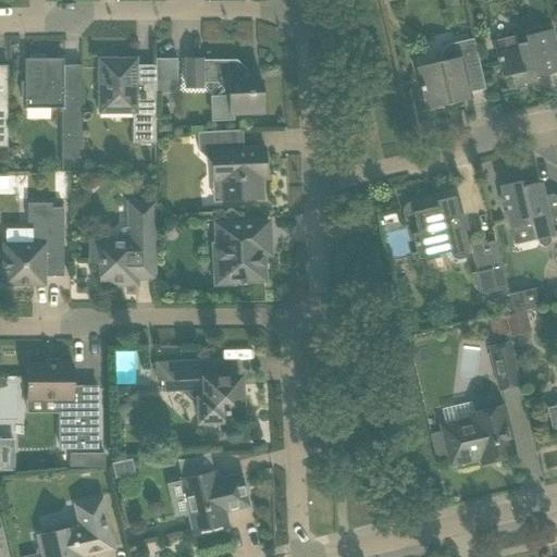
[(556,72),(556,45),(554,29),(524,36),(525,42),(518,45),(516,36),(493,41),(496,56),(502,77),(510,75),(514,89),(536,84),(535,78),(556,72)]
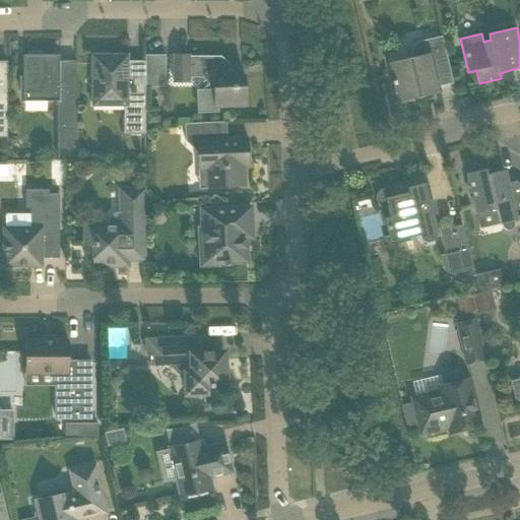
[(452,83),(448,64),(442,37),(416,43),(410,52),(411,58),(389,63),(393,80),(391,81),(392,85),(394,84),(398,103),(438,93),(437,87),(452,83)]
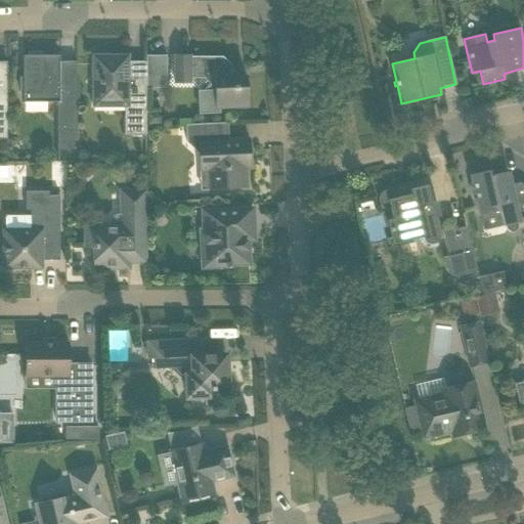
[(76,163),(76,83),(76,62),(59,62),(59,55),(44,55),(42,52),(28,52),(27,56),(23,56),(23,77),(18,78),(18,92),(23,93),(23,102),(57,102),(57,163),(76,163)]
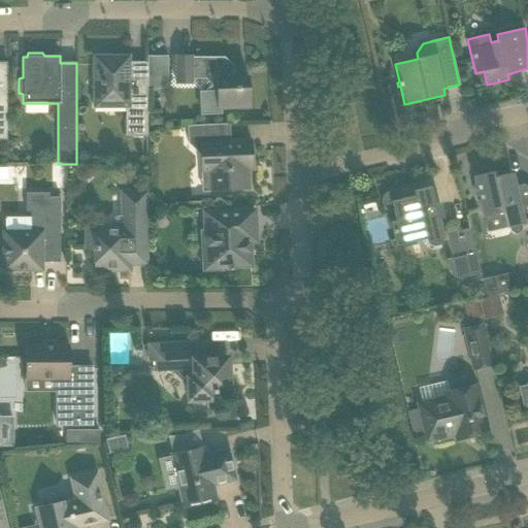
[(146,136),(146,89),(146,62),(129,62),(129,56),(93,57),(93,75),(93,107),(125,107),(125,136),(146,136)]
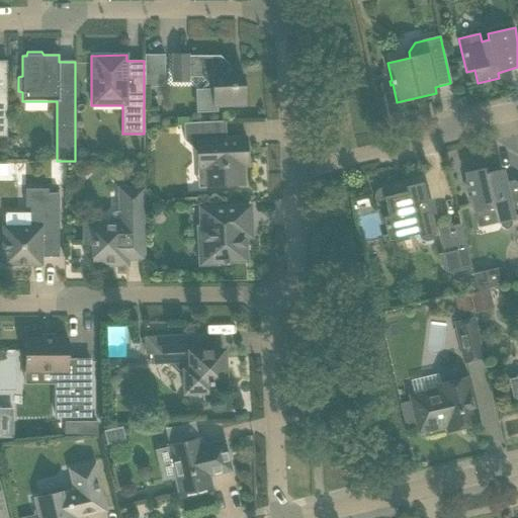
[(172,75),(172,82),(187,82),(187,78),(201,78),(208,84),(200,91),(196,92),(197,114),(217,113),(217,107),(224,106),(244,105),(243,75),(240,75),(234,70),(234,67),(231,67),(220,56),(187,57),(187,55),(172,55),(172,75)]
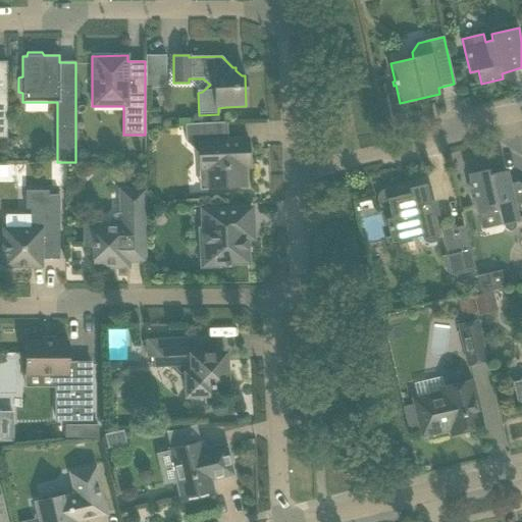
[(145,56),(145,61),(145,88),(159,88),(160,88),(165,83),(165,56),(145,56)]
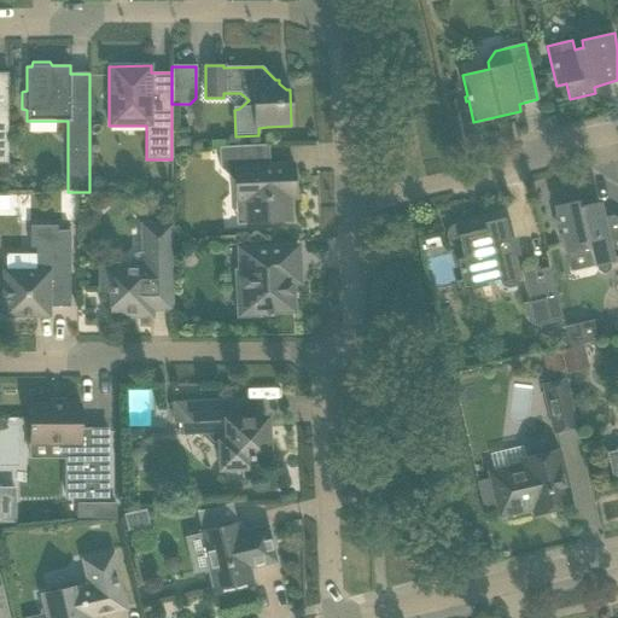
[(293,163),(269,164),(258,164),(257,146),(267,146),(267,147),(268,147),(268,145),(219,147),(220,168),(234,168),(235,203),(244,202),(245,223),(291,221),(291,199),(295,199),(293,163)]
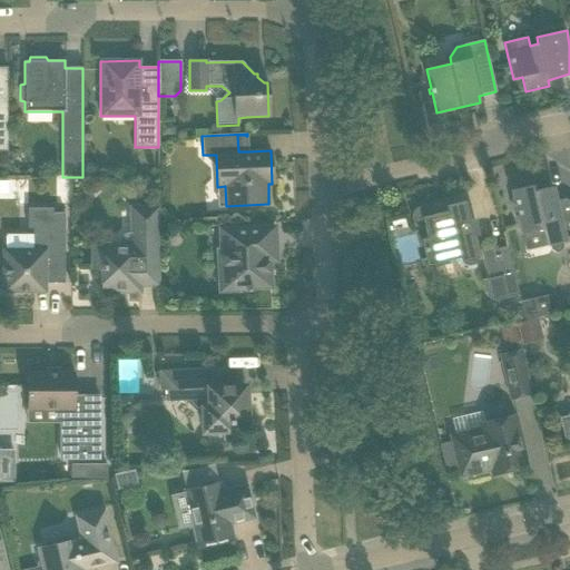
[(564,242),(558,214),(553,192),(552,187),(534,192),(533,186),(511,190),(513,198),(512,198),(510,203),(513,217),(518,216),(522,235),(542,229),(547,246),(549,245),(550,249),(554,253),(560,251),(562,247),(561,243),(564,242)]
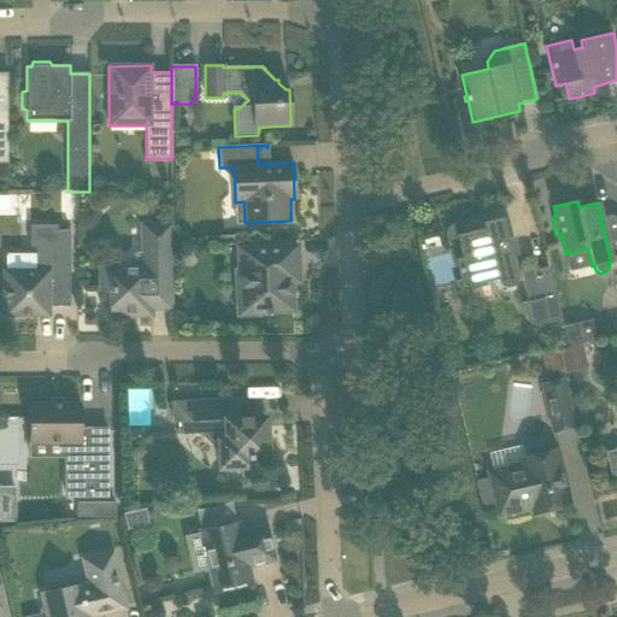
[(445,234),(445,235),(445,236),(445,238),(446,239),(446,240),(447,241),(447,242),(448,244),(450,245),(451,245),(451,246),(452,246),(453,246),(454,247),(456,247),(457,247),(458,247),(459,247),(462,258),(457,259),(460,280),(454,281),(457,288),(465,287),(497,280),(498,281),(498,282),(498,283),(499,283),(499,285),(500,285),(501,286),(503,287),(504,287),(505,287),(506,287),(507,287),(509,287),(510,287),(511,286),(512,286),(513,285),(515,283),(516,282),(516,281),(516,280),(517,278),(517,277),(517,276),(516,275),(513,259),(517,258),(513,240),(509,241),(504,218),(483,223),(485,229),(468,233),(468,231),(468,230),(466,230),(466,229),(465,228),(464,227),(463,225),(462,225),(460,224),(459,224),(458,224),(457,224),(456,224),(454,224),(453,224),(452,224),(451,225),(450,227),(448,227),(448,228),(447,229),(446,230),(446,231),(446,233),(445,234)]
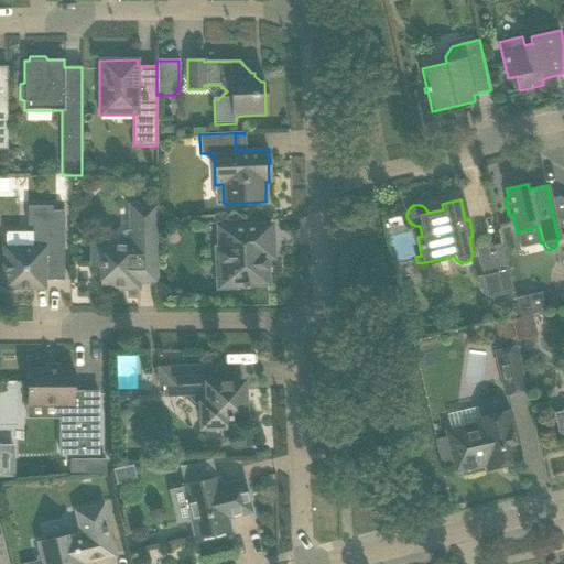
[(32,227),(32,231),(32,247),(2,248),(3,290),(45,290),(45,281),(64,281),(64,210),(52,210),(52,206),(28,206),(28,227),(32,227)]
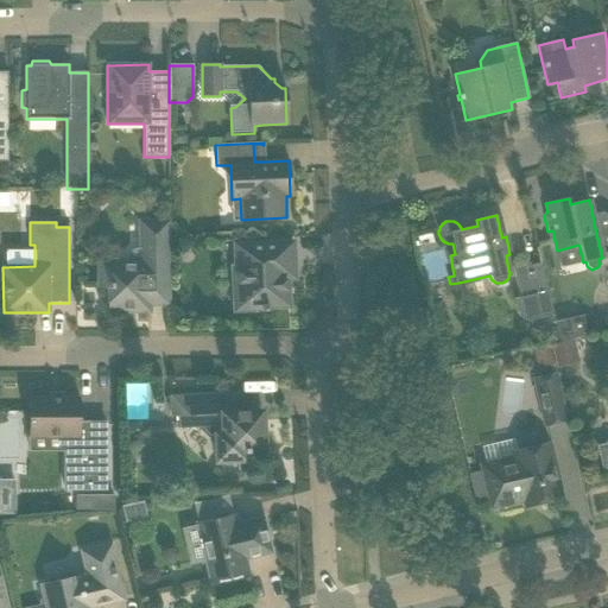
[(108,286),(108,287),(108,311),(149,311),(149,304),(168,304),(168,222),(140,222),(140,248),(135,248),(131,252),(128,257),(128,261),(99,261),(99,286),(108,286)]
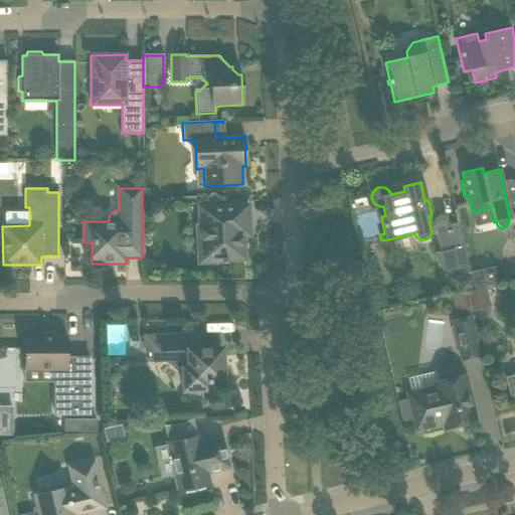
[(249,235),(248,226),(247,205),(198,208),(199,226),(197,226),(199,264),(222,263),(222,264),(226,264),(226,260),(244,260),(243,236),(249,235)]
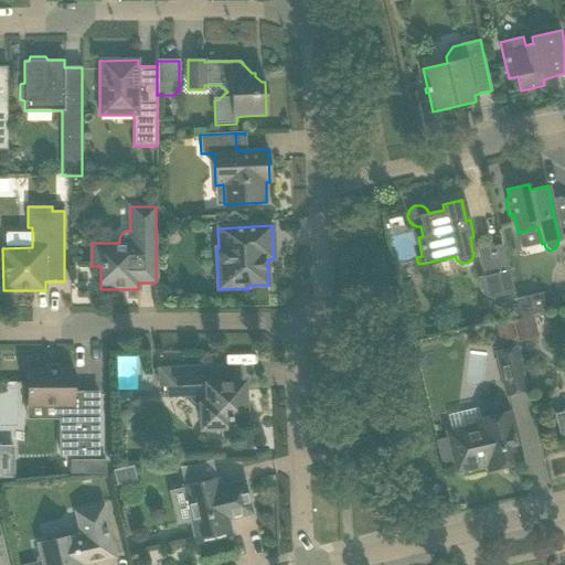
[(478,278),(480,288),(481,289),(482,292),(483,294),(486,295),(487,296),(489,297),(490,297),(514,291),(503,245),(492,247),(492,244),(476,248),(482,277),(478,278)]
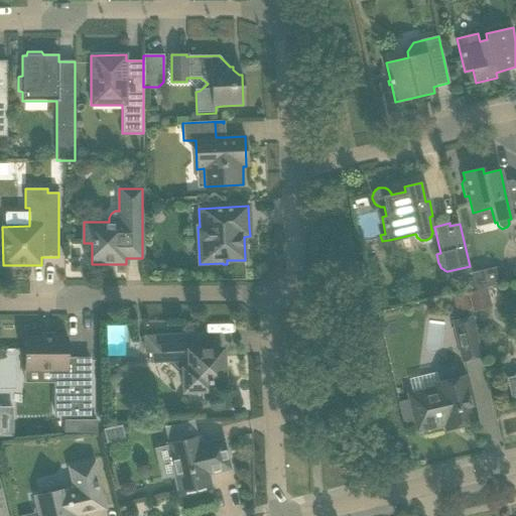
[(487,287),(484,276),(478,272),(471,273),(475,290),(487,287)]
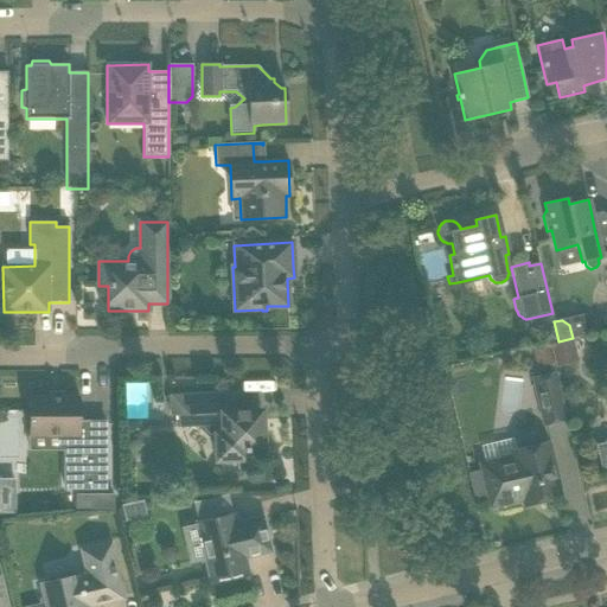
[(564,420),(560,397),(554,374),(532,379),(543,426),(564,420)]
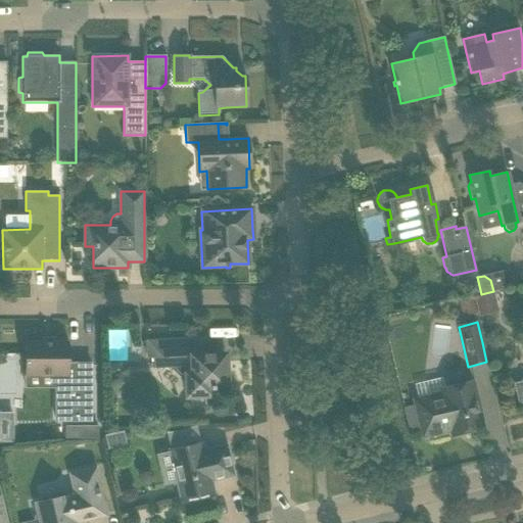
[(153,359),(153,369),(173,368),(173,371),(179,377),(185,377),(186,397),(209,396),(209,390),(228,389),(226,353),(185,355),(184,339),(146,341),(147,359),(153,359)]
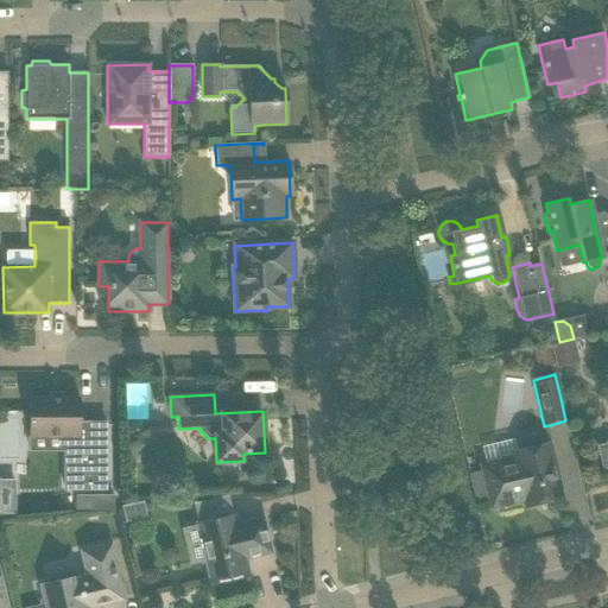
[(30,398),(30,422),(30,437),(64,437),(64,489),(105,489),(105,423),(78,423),(78,398),(30,398)]
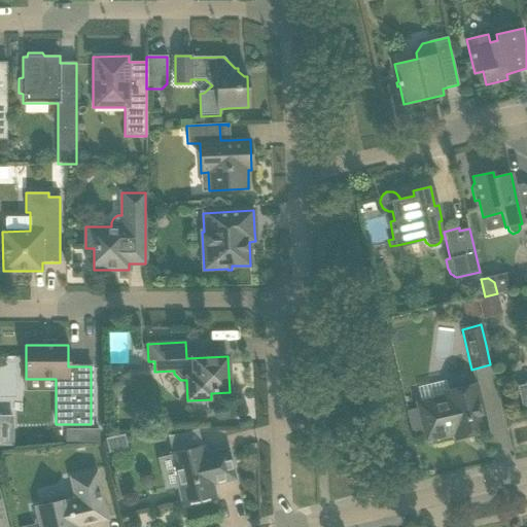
[(444,392),(446,397),(417,403),(425,441),(454,434),(455,438),(487,431),(477,385),(444,392)]
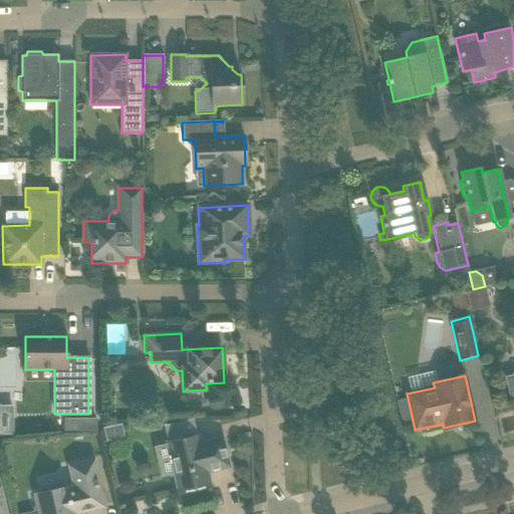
[(13,406),(0,406),(0,435),(13,435),(13,406)]
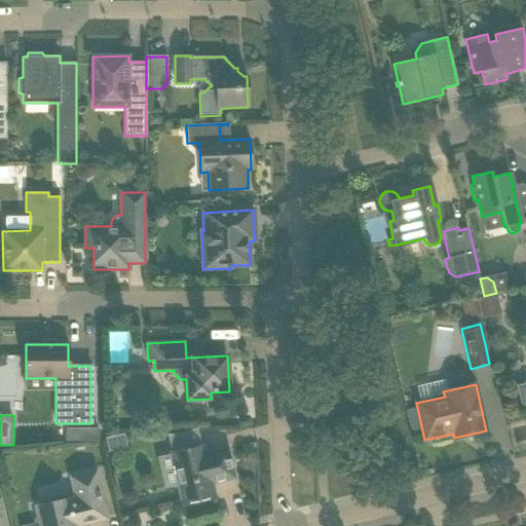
[(196,429),(167,437),(171,450),(199,443),(196,429)]
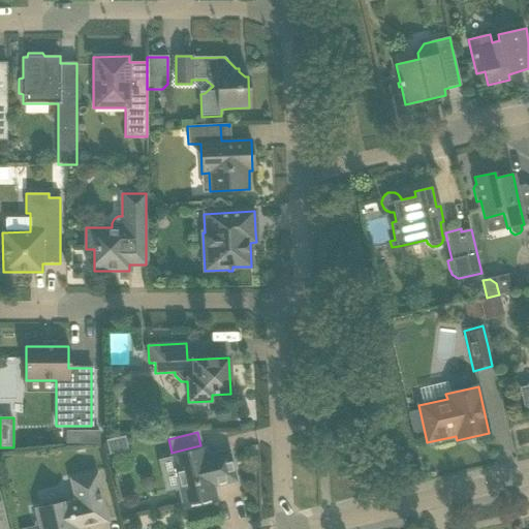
[(228,453),(208,457),(206,458),(204,448),(173,456),(184,504),(215,497),(212,485),(235,479),(228,453)]
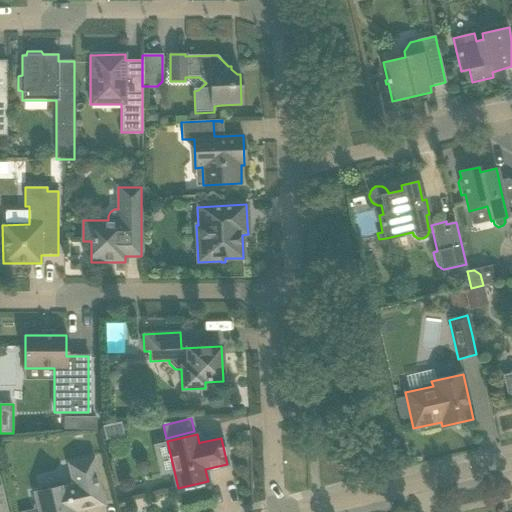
[(72,511),(103,505),(99,485),(93,459),(69,464),(74,486),(66,488),(66,485),(36,492),(36,495),(32,496),(35,509),(39,508),(40,511),(72,511)]
